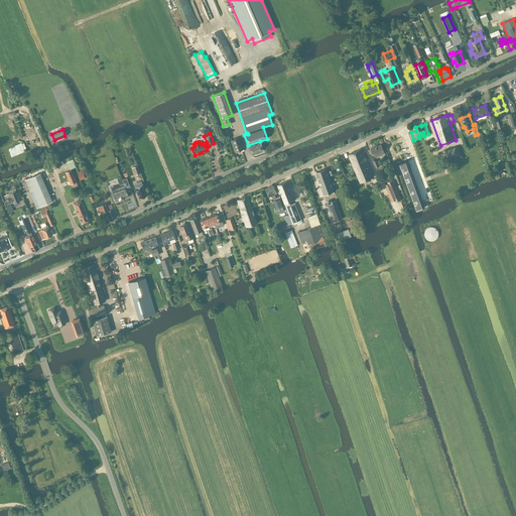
[(235,152),(244,149),(240,137),(231,140),(235,152)]
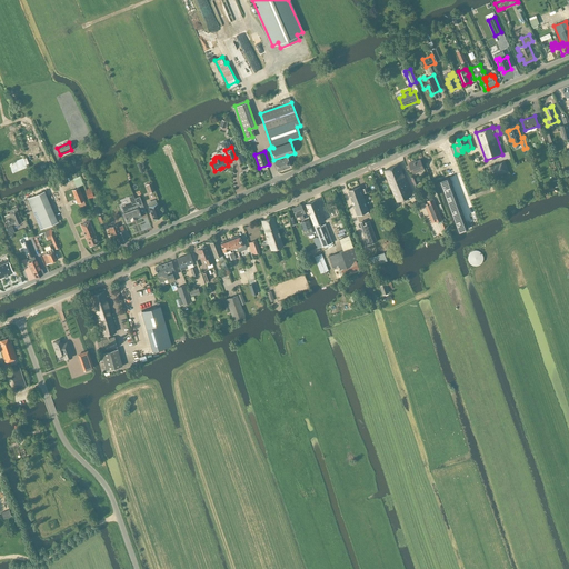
[(287,156),(273,160),(277,171),(291,167),(287,156)]
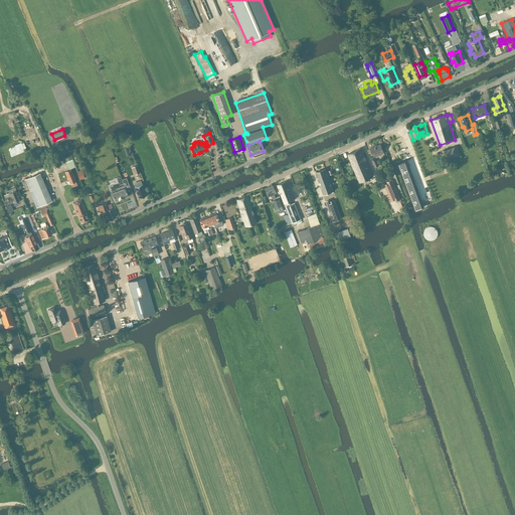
[(21,143),(8,148),(11,157),(25,152),(21,143)]
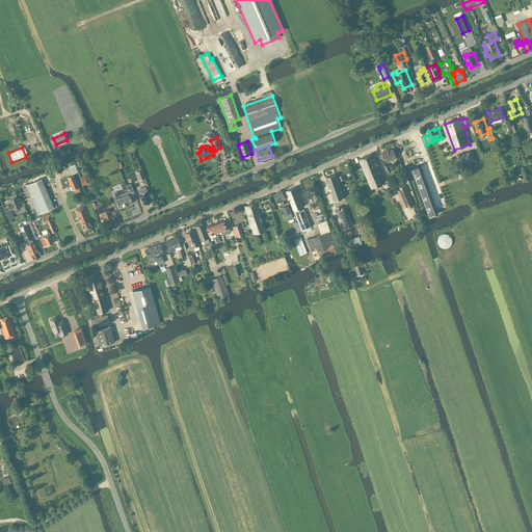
[(393,159),(396,157),(393,149),(387,152),(387,151),(382,153),(387,162),(393,159)]
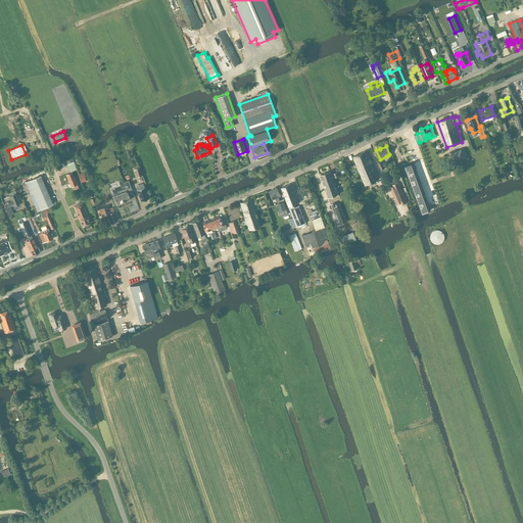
[(459,160),(467,157),(468,157),(464,148),(453,152),(456,161),(459,160)]
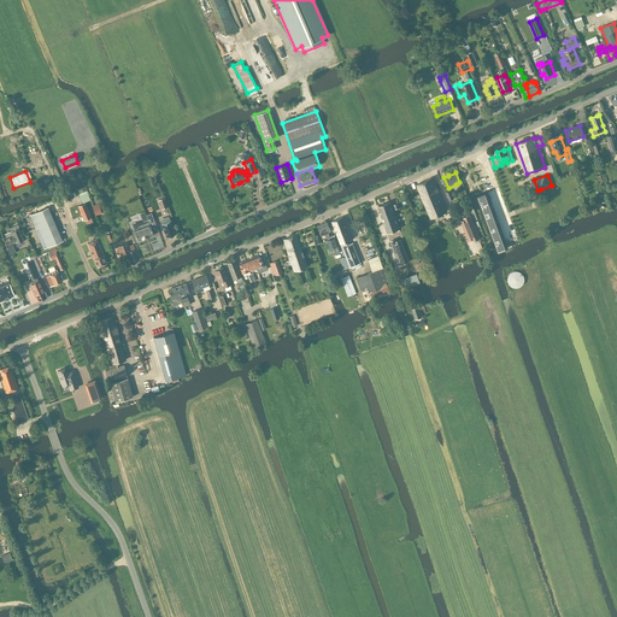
[(432,218),(447,211),(433,177),(417,184),(432,218)]
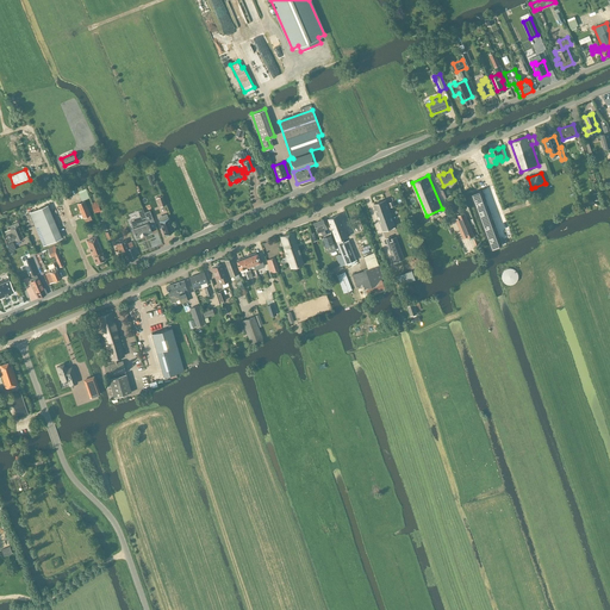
[(480,191),(471,194),(492,249),(502,246),(480,191)]
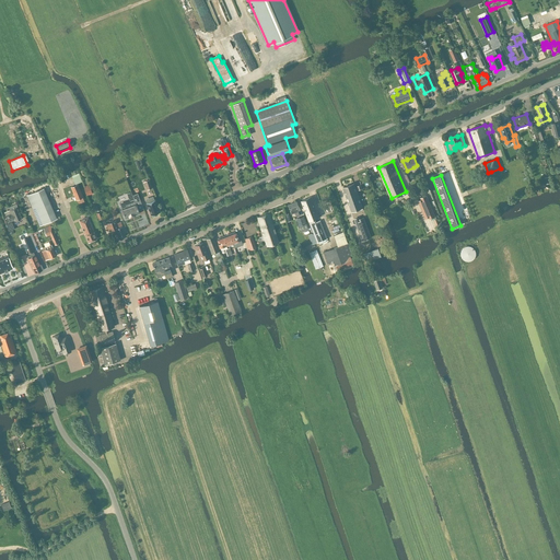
[(504,183),(492,187),(497,203),(510,199),(504,183)]
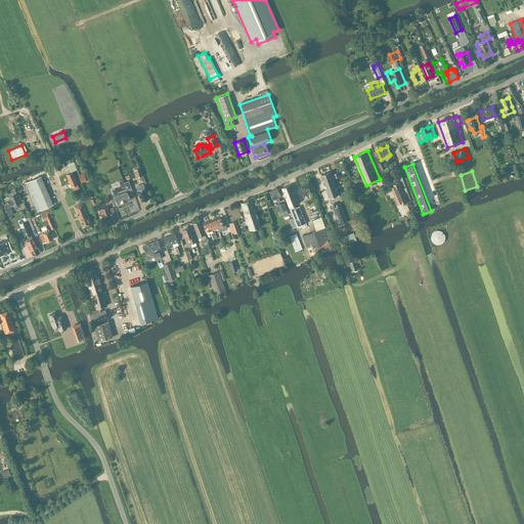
[(72,186),(78,184),(73,172),(67,175),(72,186)]
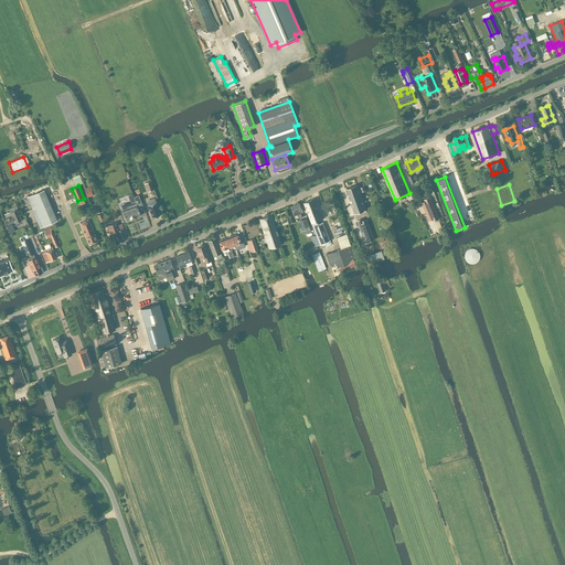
[(347,189),(349,195),(360,191),(358,185),(347,189)]
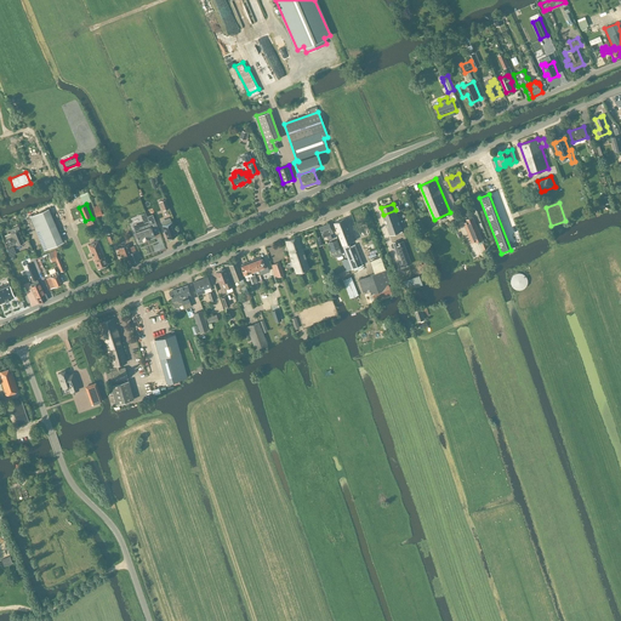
[(29,217),(44,251),(62,243),(47,210),(29,217)]
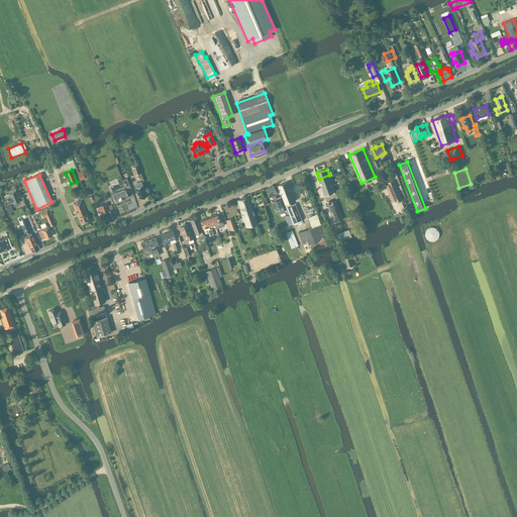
[(329,175),(319,179),(324,195),(335,191),(329,175)]
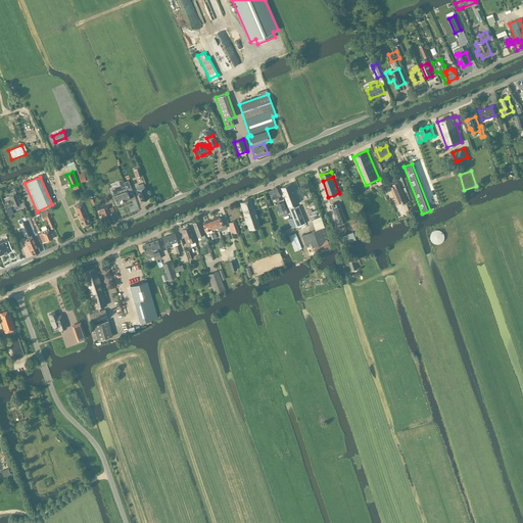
[(123,179),(110,184),(112,191),(111,191),(116,203),(121,201),(122,202),(126,200),(130,198),(129,196),(134,194),(129,180),(124,182),(123,179)]
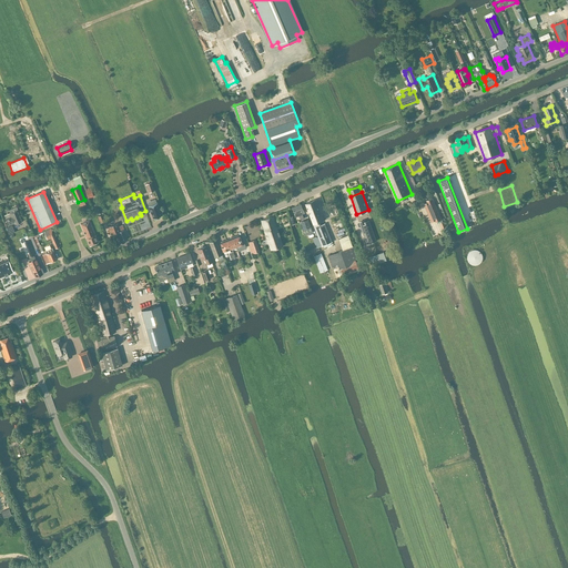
[(436,222),(442,220),(433,198),(426,200),(427,202),(424,203),(432,222),(435,220),(436,222)]
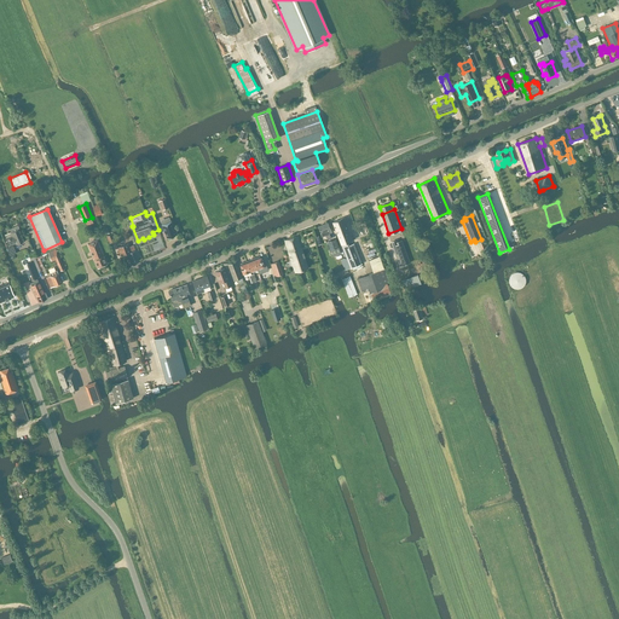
[(343,218),(333,221),(342,244),(341,244),(343,250),(346,258),(341,259),(346,270),(362,264),(343,218)]
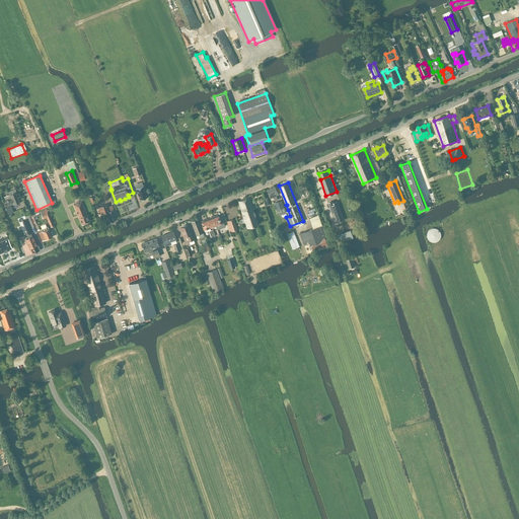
[(136,189),(140,200),(148,197),(147,196),(148,196),(147,192),(146,192),(143,186),(136,189)]
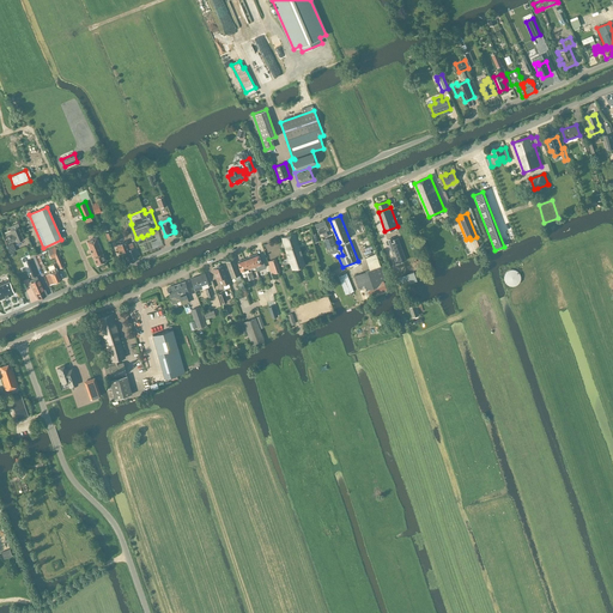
[(320,234),(323,232),(325,237),(328,236),(327,231),(329,230),(326,220),(316,224),(320,234)]
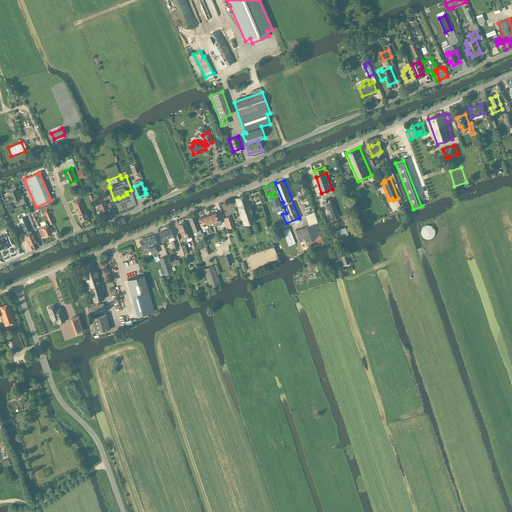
[(5,197),(7,203),(11,201),(12,200),(13,202),(20,199),(16,188),(15,186),(8,189),(9,191),(10,195),(5,197)]
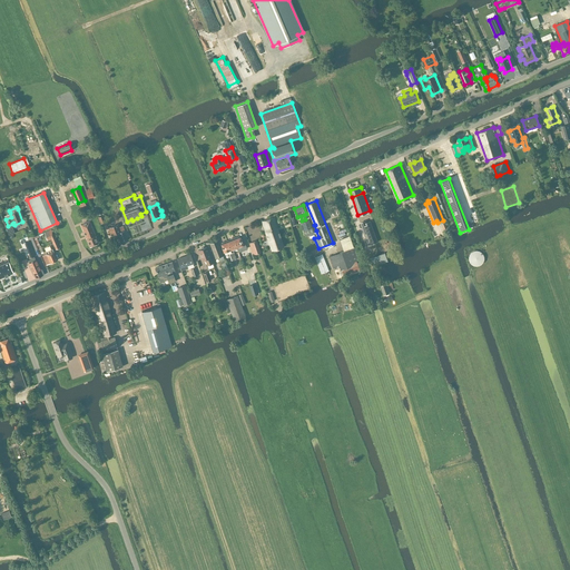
[(272,251),(284,246),(274,217),(263,220),(272,251)]
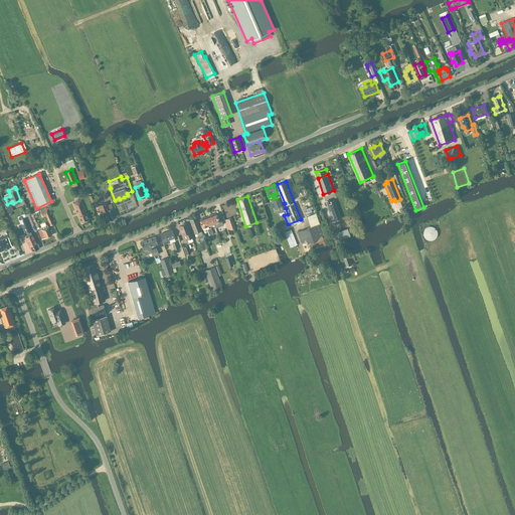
[(280,198),(274,201),(276,207),(282,205),(280,198)]
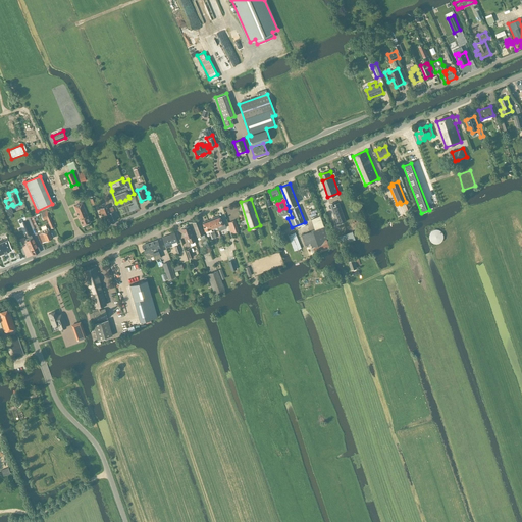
[(335,202),(329,204),(337,224),(346,221),(340,202),(336,203),(335,202)]
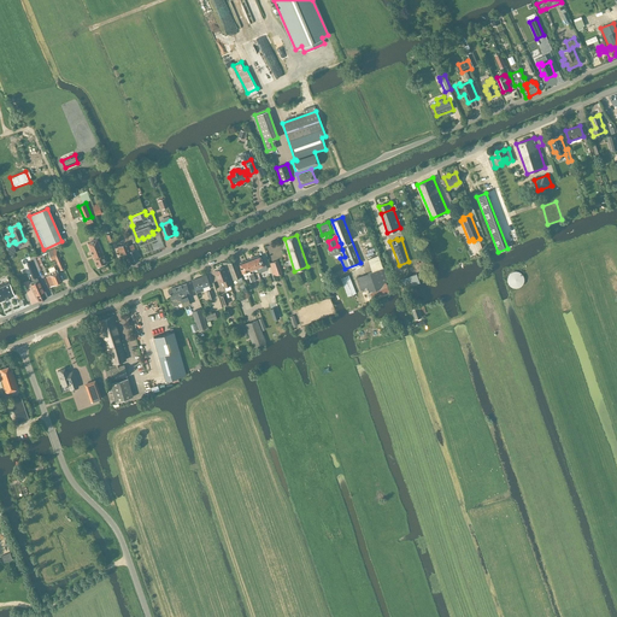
[(107,263),(104,254),(97,240),(88,244),(94,258),(98,266),(107,263)]
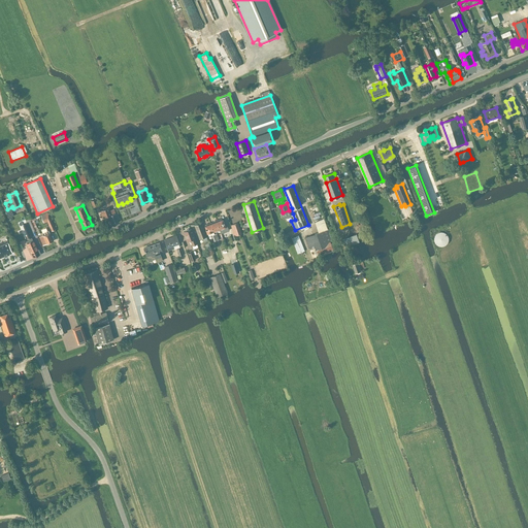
[(112,224),(119,222),(113,209),(110,210),(109,207),(100,210),(102,215),(100,215),(101,219),(109,216),(112,224)]
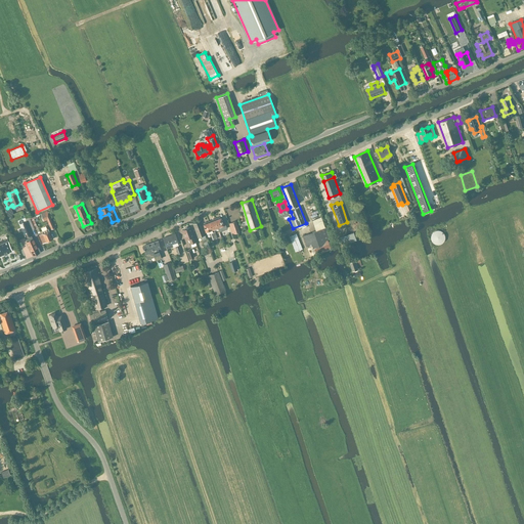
[(51,229),(54,228),(47,211),(41,214),(44,221),(47,219),(51,229)]
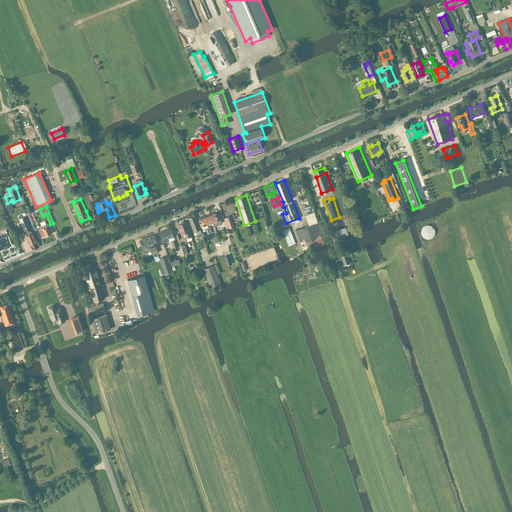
[(212,213),(210,214),(213,222),(219,220),(217,215),(215,212),(214,211),(212,212),(212,213)]
